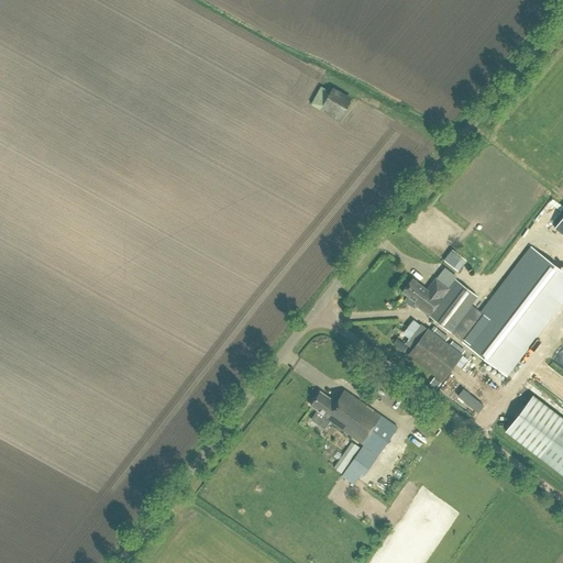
[(331,92),(321,87),(311,105),(339,121),(352,98),(333,88),(331,92)]
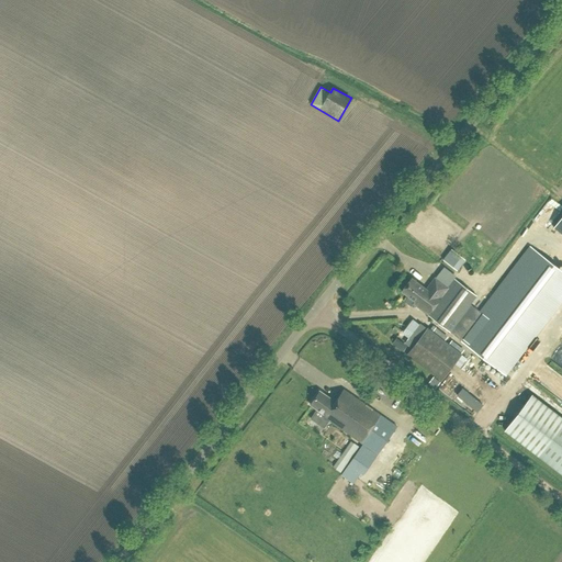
[(561,215),(551,231),(561,238),(561,215)]
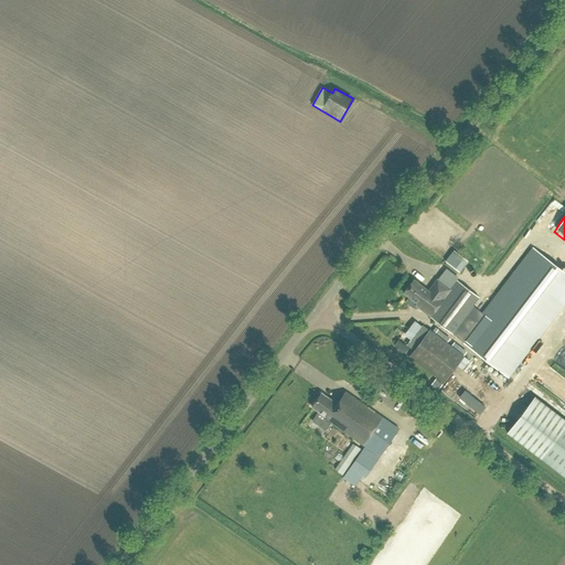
[(564,301),(564,276),(531,251),(483,313),(472,306),(479,297),(457,280),(450,289),(437,279),(428,290),(414,279),(404,292),(417,304),(415,306),(509,376),(564,301)]
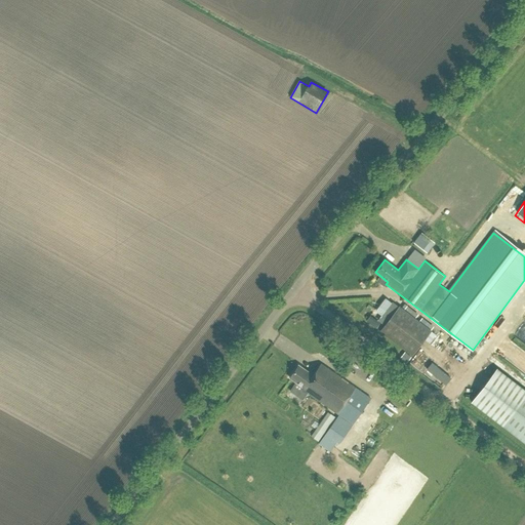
[(432,331),(400,306),(380,331),(412,356),(425,339),(430,344),(436,335),(431,332),(432,331)]
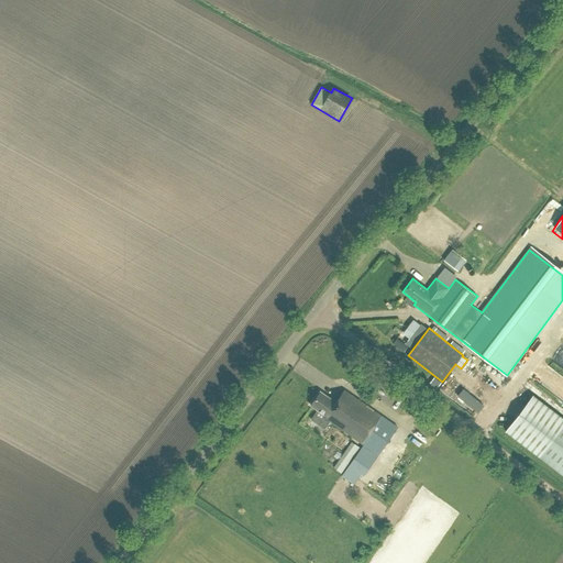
[(562,349),(554,346),(550,361),(560,365),(562,355),(562,349)]
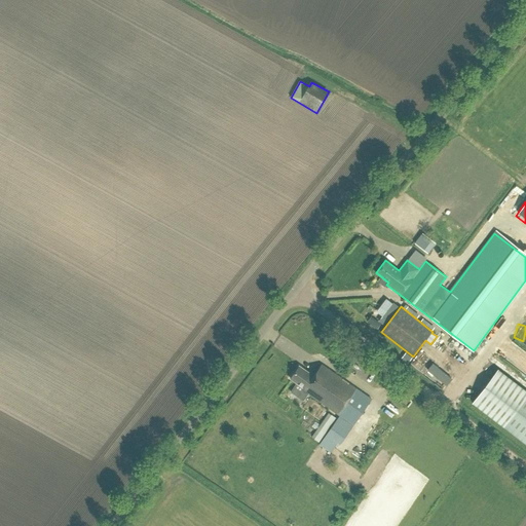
[(371,399),(322,365),(313,376),(299,366),(290,378),(304,387),(302,389),(353,424),(371,399)]
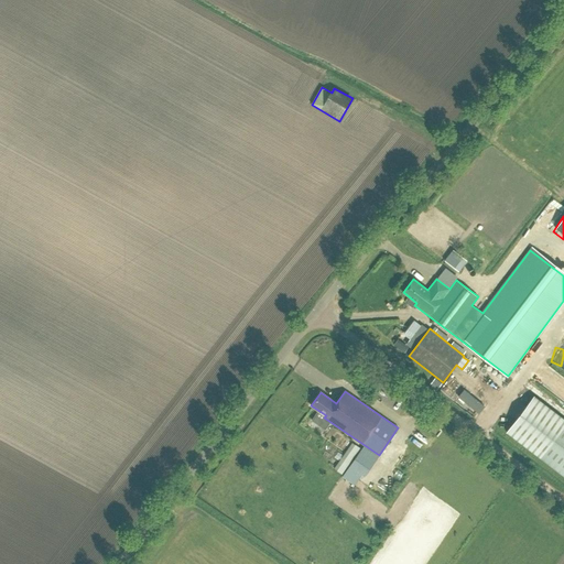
[(563,419),(534,396),(507,431),(563,475),(563,419)]
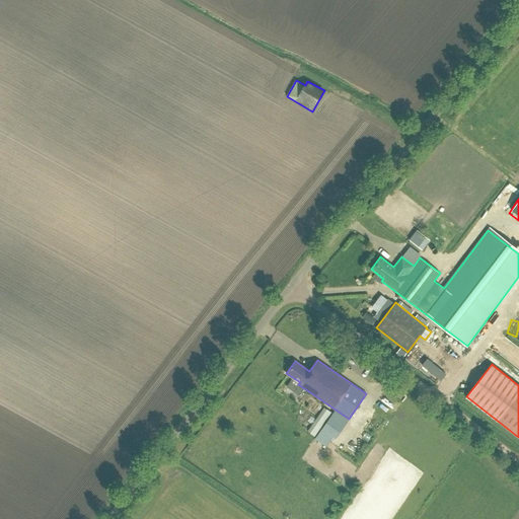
[(448,441),(464,451),(469,441),(453,432),(448,441)]
